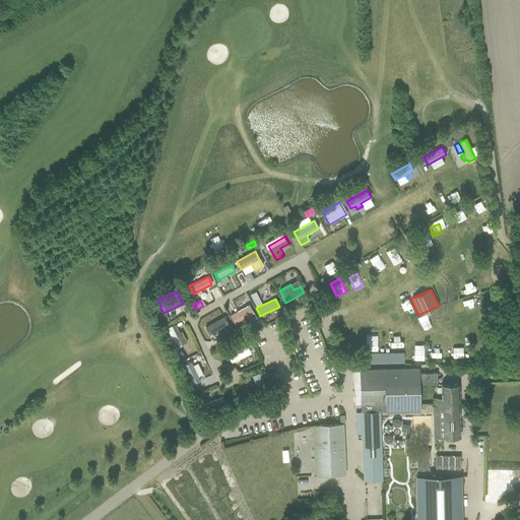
[(249,306),(230,316),(237,329),(243,325),(241,320),(253,313),(249,306)]
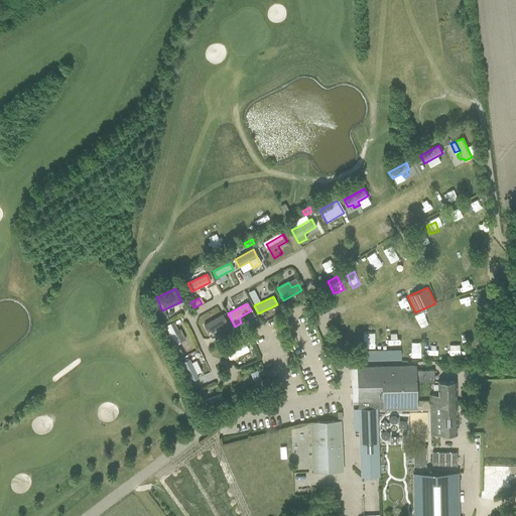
[(165,318),(162,312),(154,315),(158,323),(165,318)]
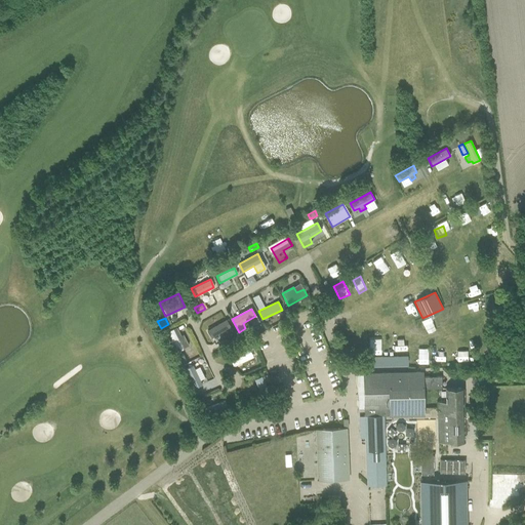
[(226,320),(206,331),(210,338),(230,328),(226,320)]
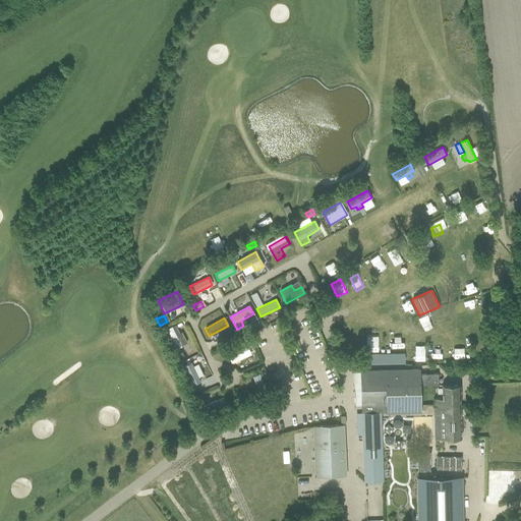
[(171,327),(164,331),(174,351),(180,347),(171,327)]
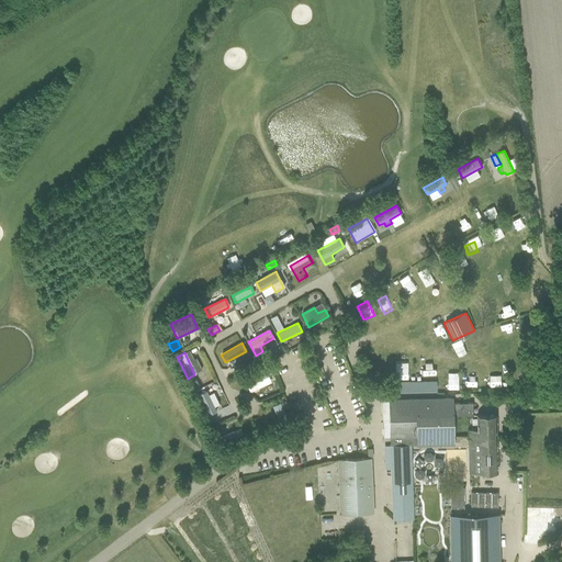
[(244,370),(257,362),(254,356),(240,363),(244,370)]
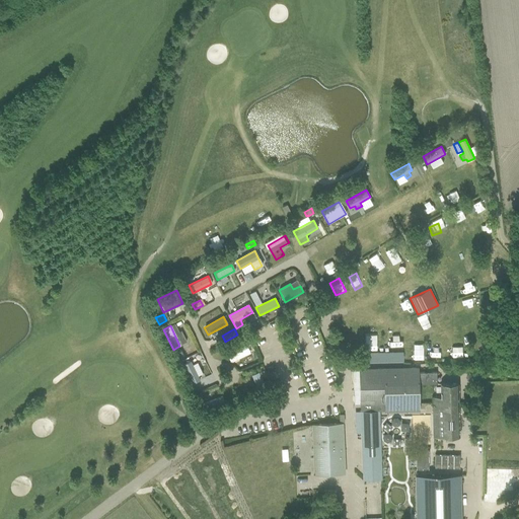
[(384,335),(384,346),(397,345),(396,335),(384,335)]
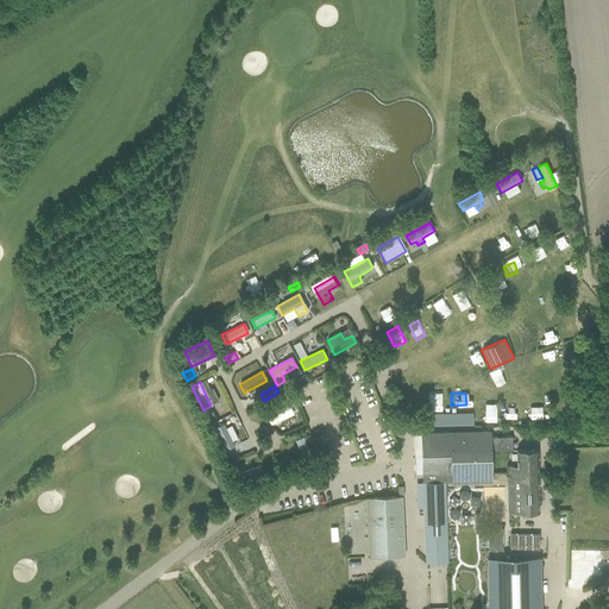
[(286,401),(262,413),(265,421),(289,409),(286,401)]
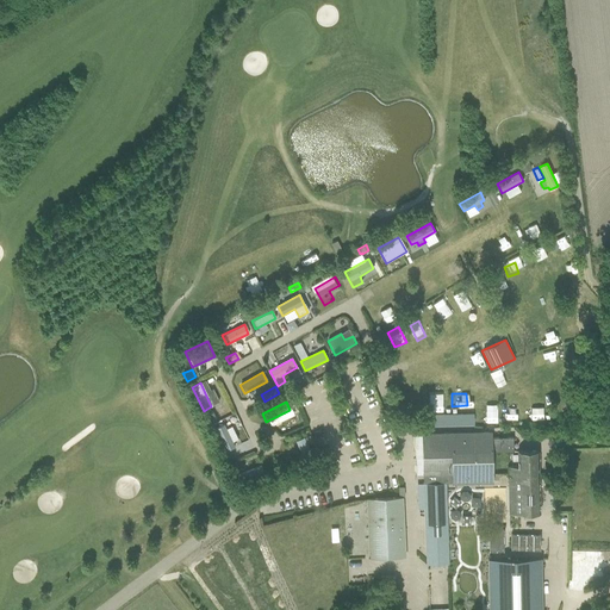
[(522,415),(522,403),(509,404),(510,416),(522,415)]
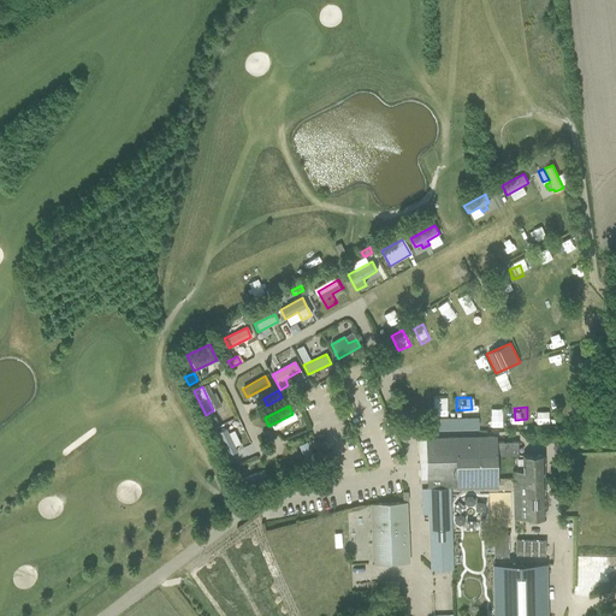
[(503,426),(503,412),(490,412),(490,426),(503,426)]
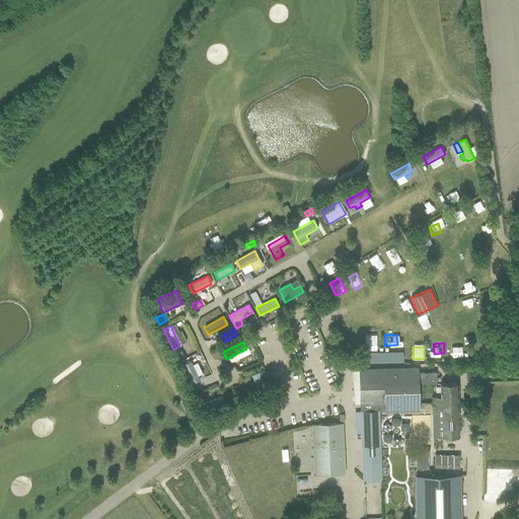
[(175,353),(178,359),(183,356),(180,351),(175,353)]
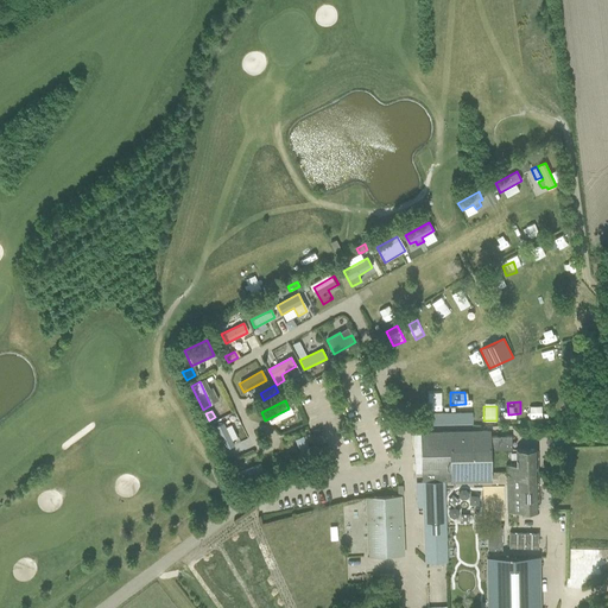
[(222,424),(213,428),(223,451),(232,447),(222,424)]
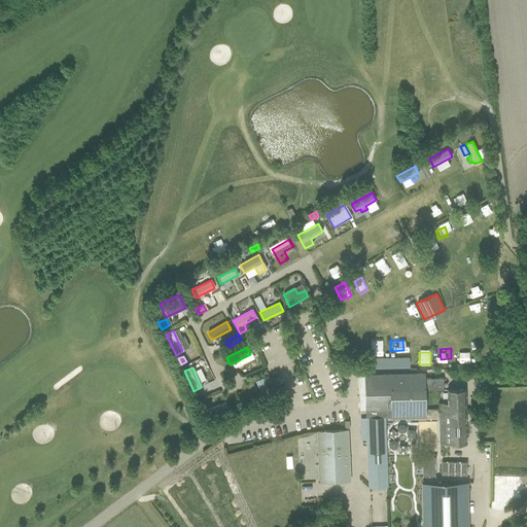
[(424,374),(363,375),(364,411),(365,411),(389,410),(389,412),(390,417),(390,419),(425,418),(425,412),(424,390),(424,386),(424,382),(424,378),(424,374)]
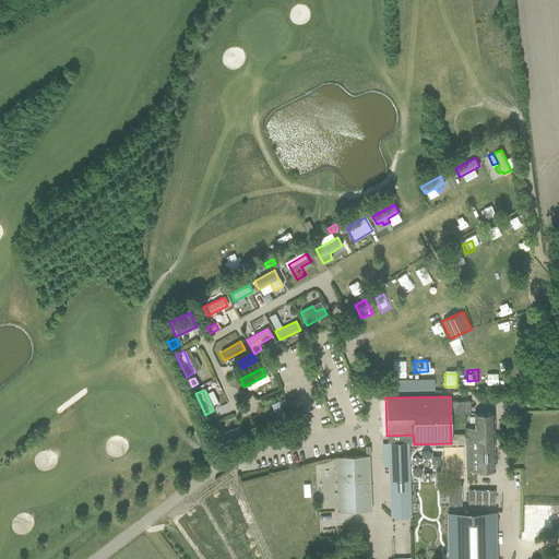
[(277,402),(270,405),(280,426),(287,423),(277,402)]
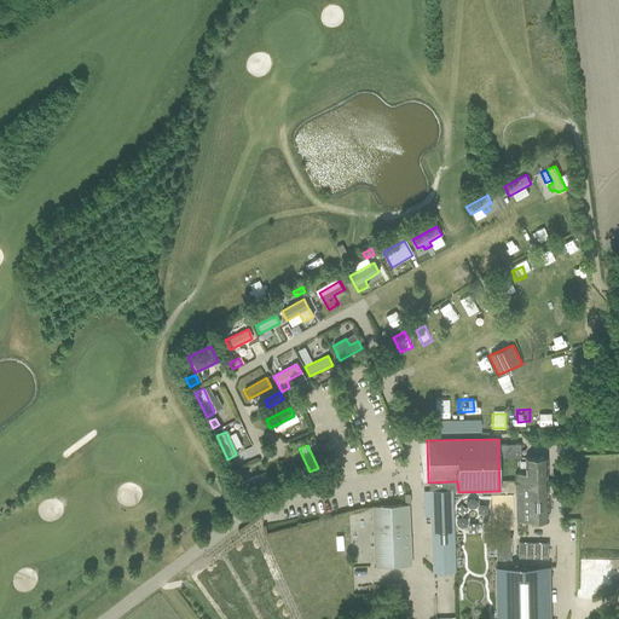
[(520,445),(499,446),(501,460),(521,460),(520,445)]
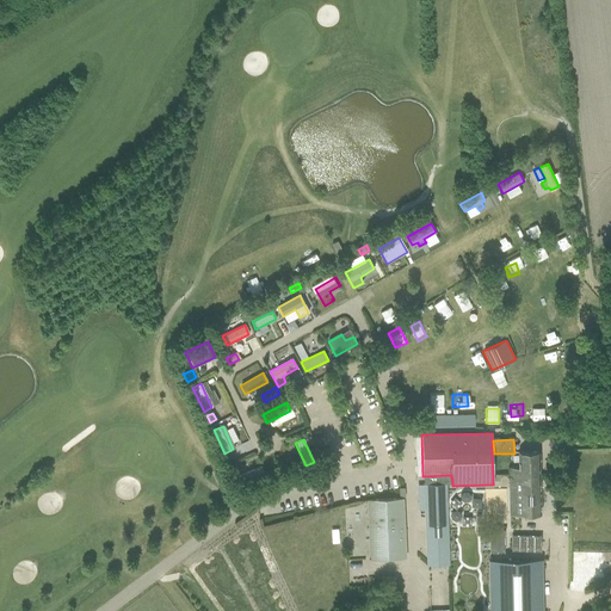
[(508,467),(510,514),(541,513),(539,451),(518,451),(519,467),(508,467)]
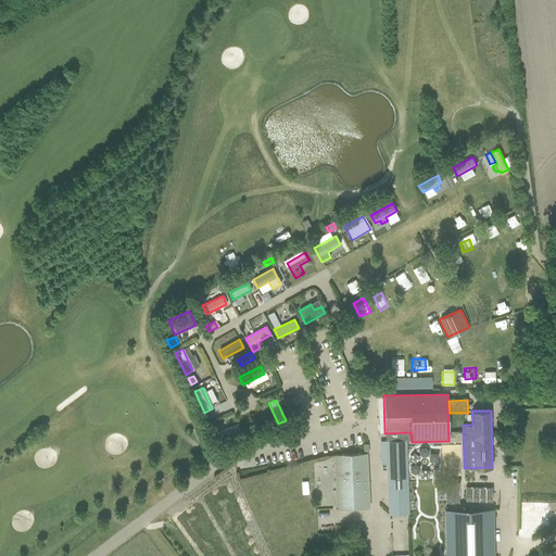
[(409,515),(407,451),(406,451),(406,440),(384,441),(384,446),(386,464),(387,515),(409,515)]
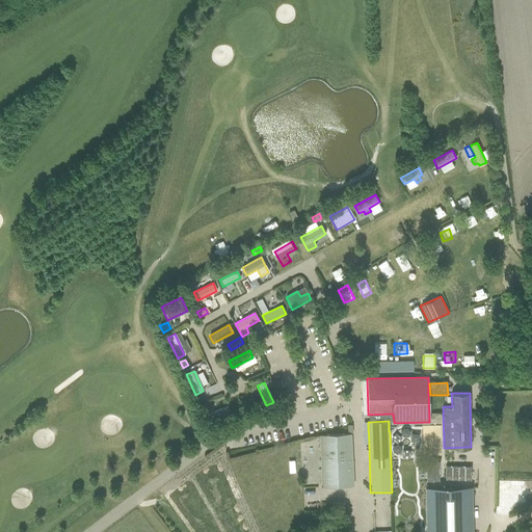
[(319,435),(321,487),(353,486),(351,434),(319,435)]
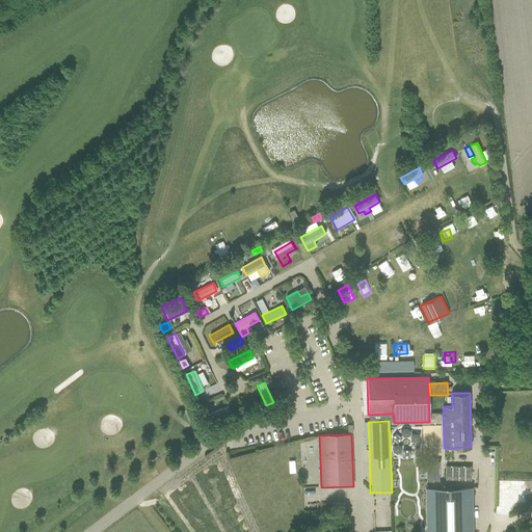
[(440,463),(426,463),(426,479),(440,479),(440,463)]
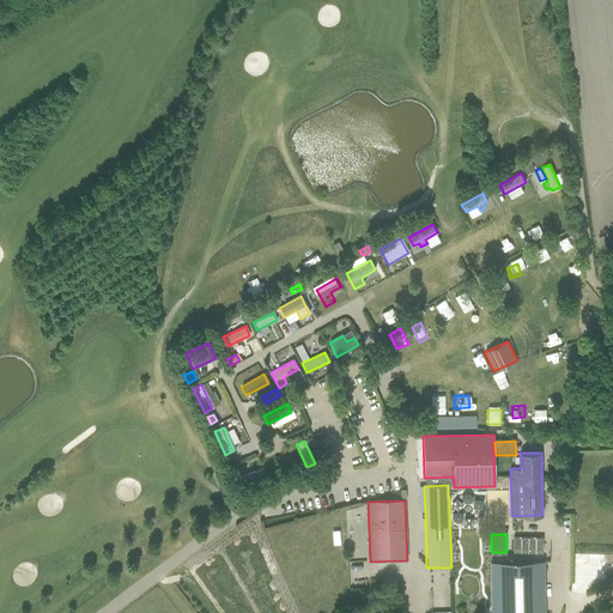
[(542,535),(514,535),(514,550),(542,550),(542,535)]
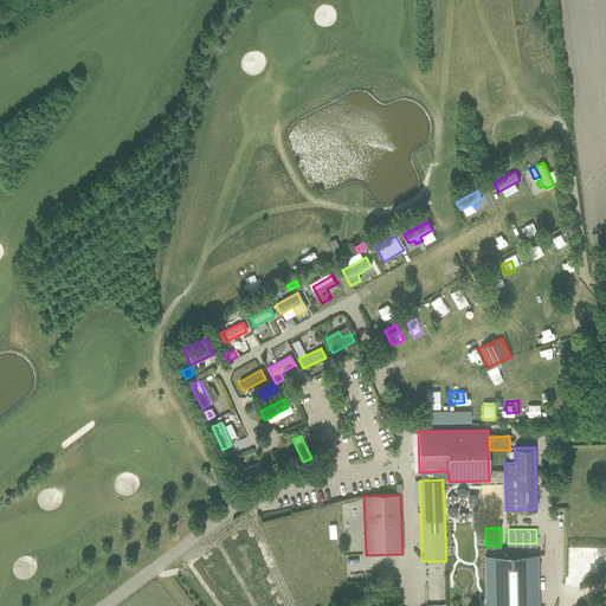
[(485,555),(485,605),(537,605),(537,554),(485,555)]
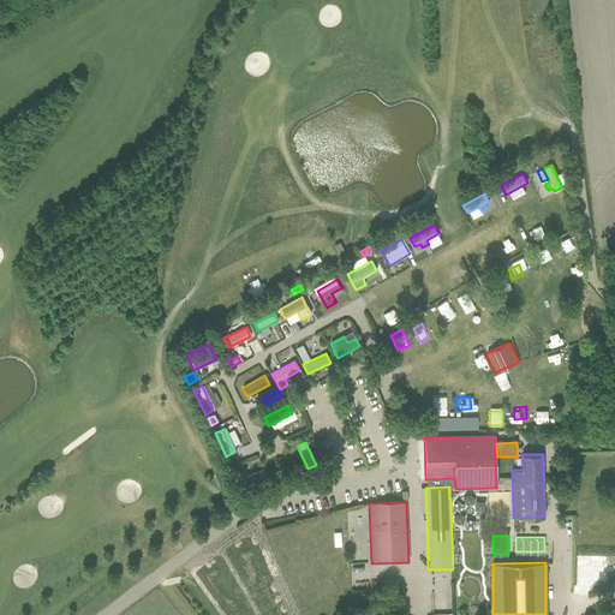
[(477,614),(477,604),(463,605),(461,614),(477,614)]
